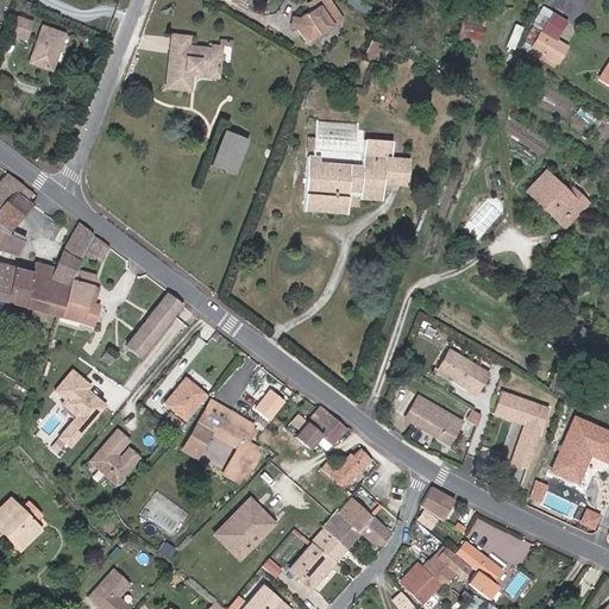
[(307,44),(343,20),(328,0),(314,0),(319,5),(311,11),(300,17),(297,30),(307,44)]
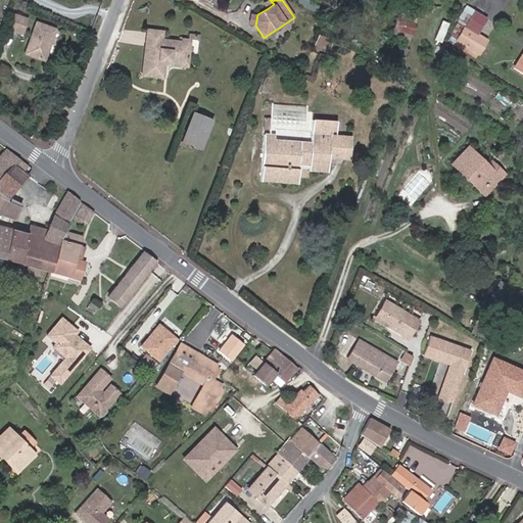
[(274,4),(270,0),(268,0),(263,4),(267,9),(274,4)]
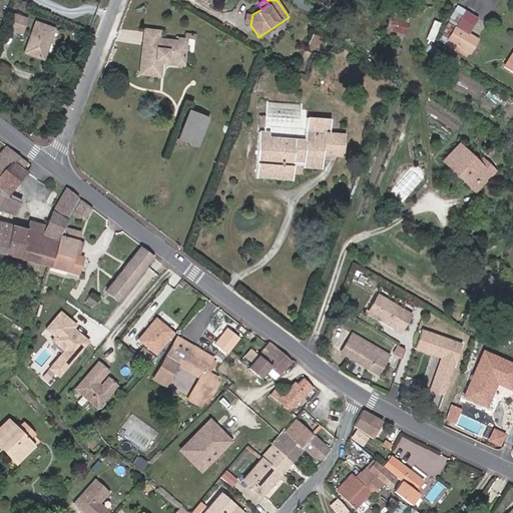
[(477,40),(467,35),(477,19),(460,8),(443,37),(469,53),(477,40)]
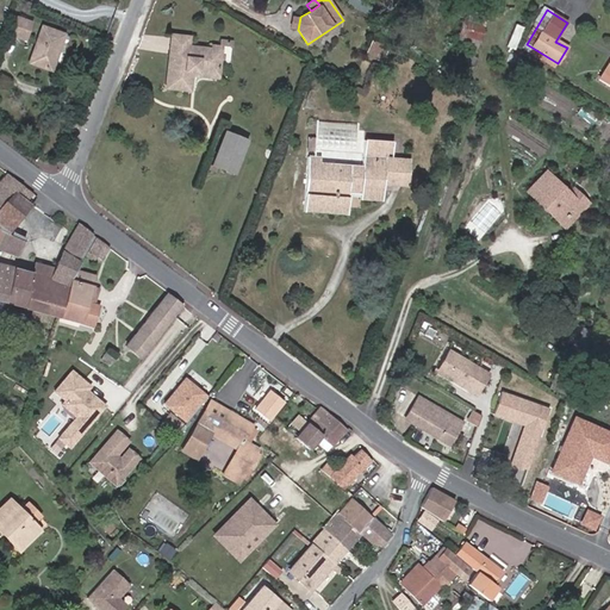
[(298,30),(300,17),(291,16),(288,27),(298,30)]
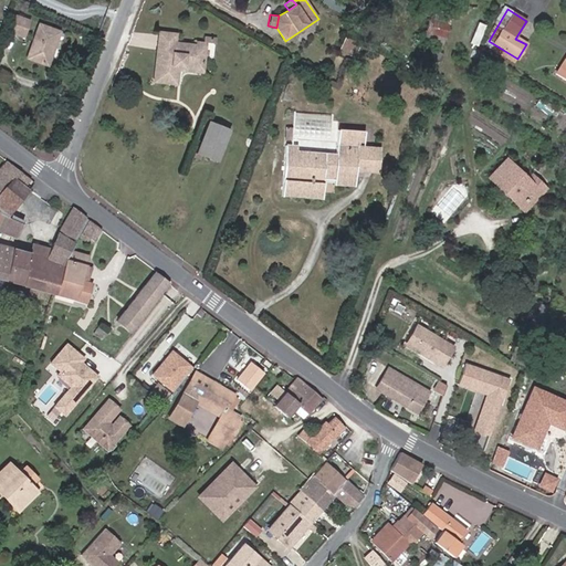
[(23,35),(29,21),(16,16),(10,31),(23,35)]
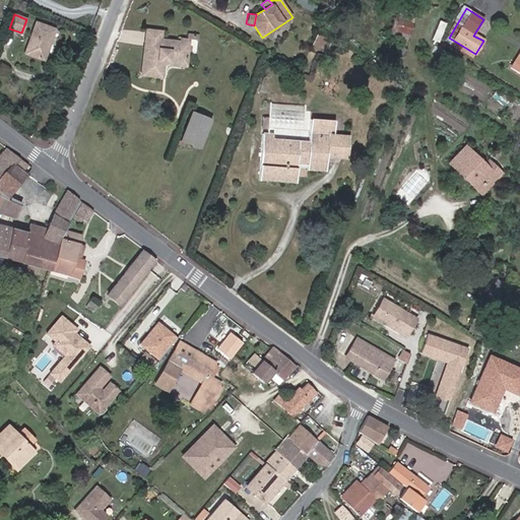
[(393,31),(412,34),(414,15),(394,14),(393,31)]
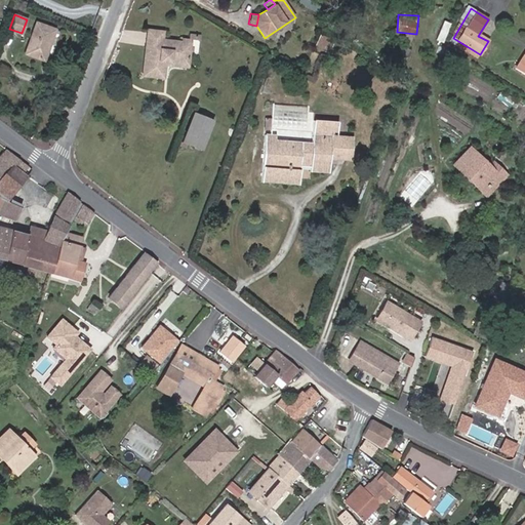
[(44,61),(55,29),(36,23),(25,53),(44,61)]
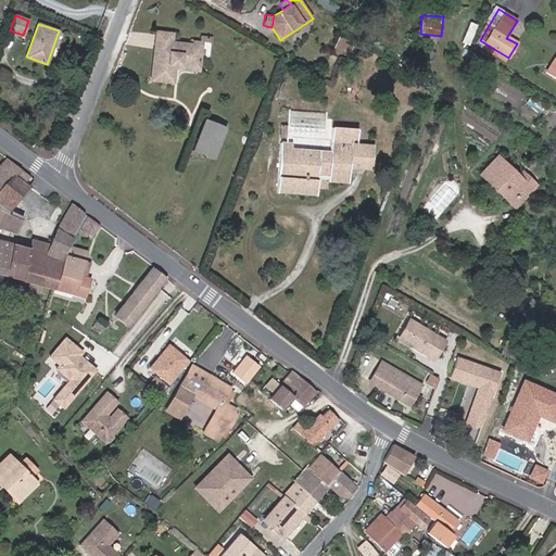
[(194,68),(198,45),(168,41),(169,33),(154,30),(148,78),(169,81),(172,65),(194,68)]
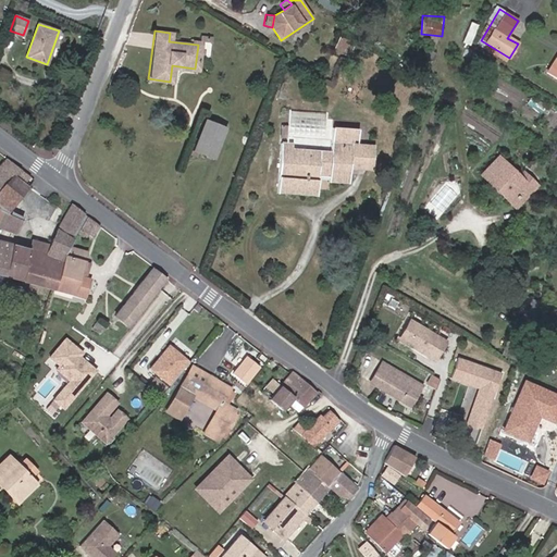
[(349,54),(354,44),(339,37),(334,48),(349,54)]
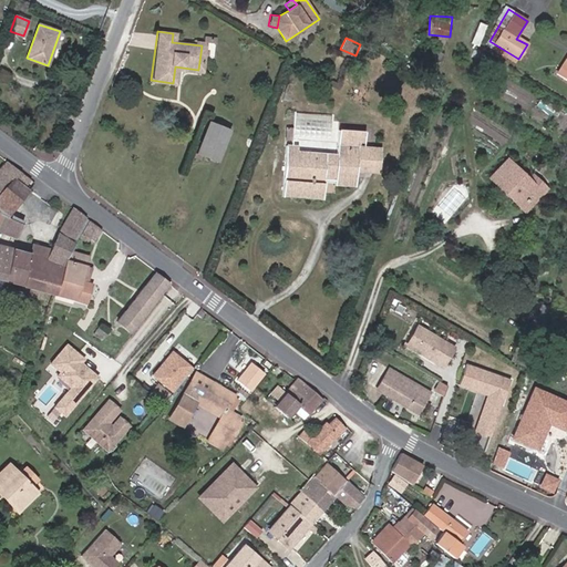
[(208,74),(214,40),(203,39),(202,45),(198,70),(198,73),(208,74)]
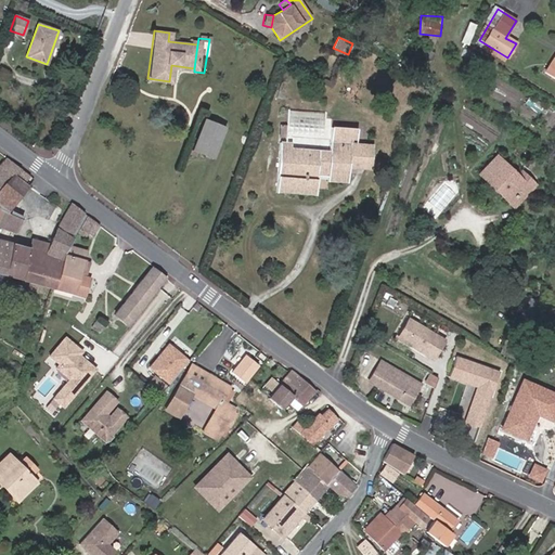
[(554,78),(554,55),(545,72),(554,78)]
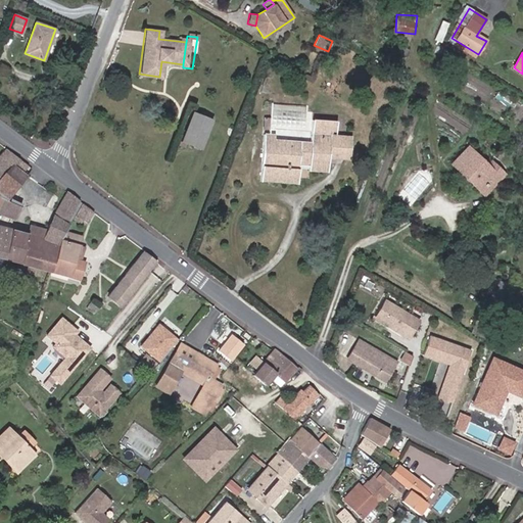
[(208,113),(210,106),(195,101),(193,107),(208,113)]
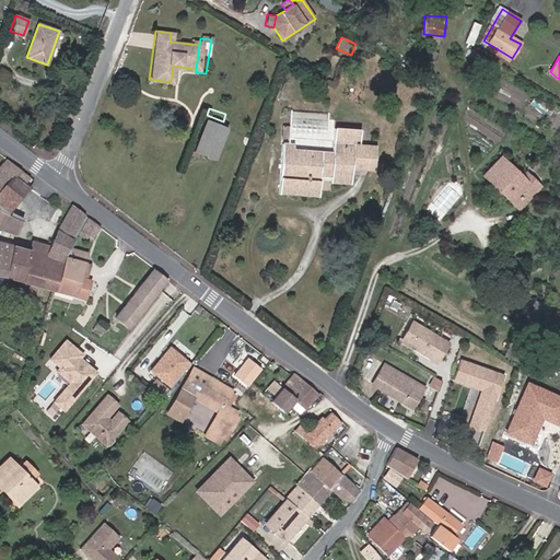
[(216,155),(228,124),(223,121),(207,115),(195,148),(216,155)]
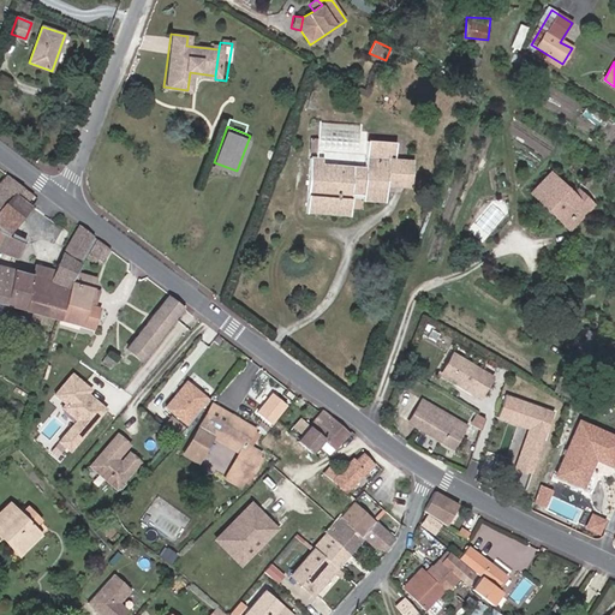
[(387,186),(389,159),(394,159),(395,143),(368,142),(365,167),(323,165),(323,159),(310,157),(305,213),(350,215),(352,196),(363,196),(363,201),(386,202),(387,186)]
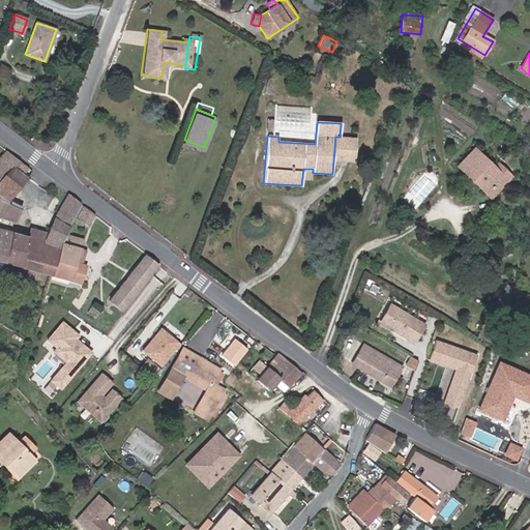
[(354,163),(356,138),(340,137),(335,137),(333,160),(354,163)]
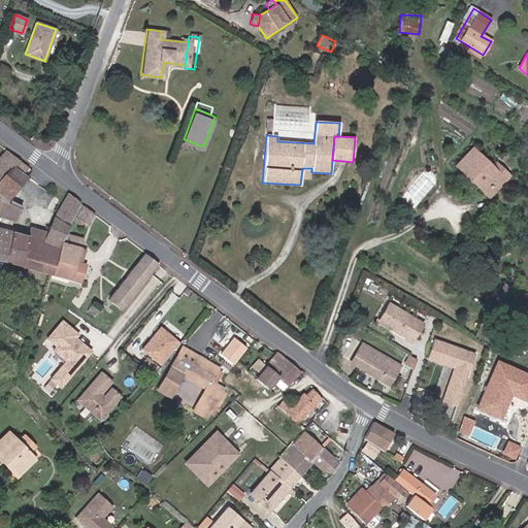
[(486,191),(501,175),(492,166),(472,147),(456,165),(466,176),(469,174),(486,191)]
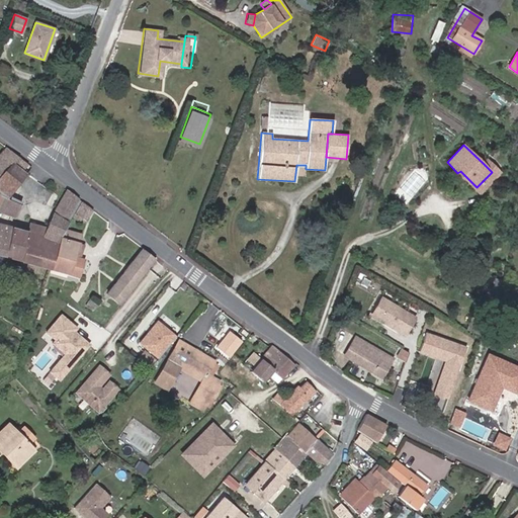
[(5,147),(0,152),(0,176),(12,163),(22,171),(27,164),(5,147)]
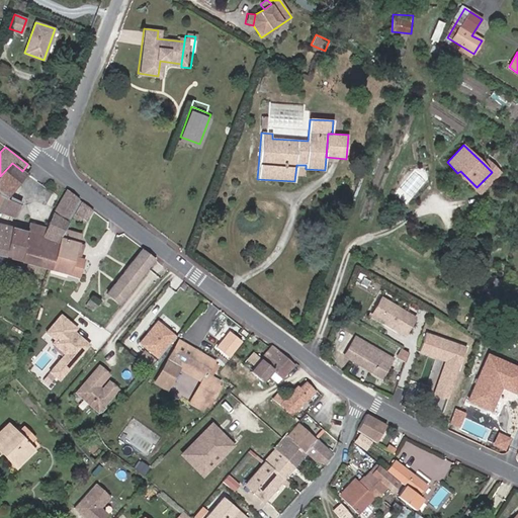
[(480,193),(500,172),(487,159),(483,163),(492,172),(477,187),(460,171),(457,173),(480,193)]
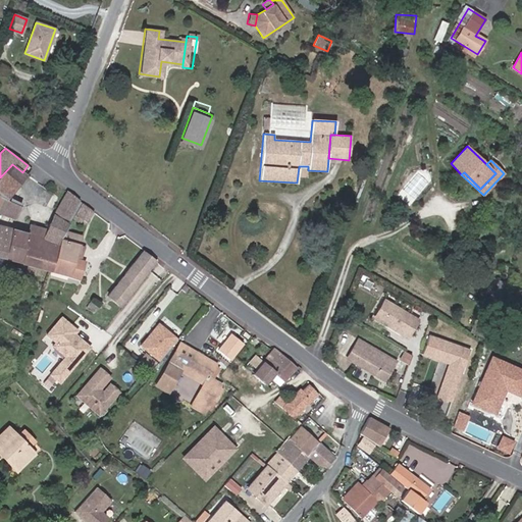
[(7,200),(27,175),(22,172),(12,164),(0,177),(0,196),(1,197),(7,200)]
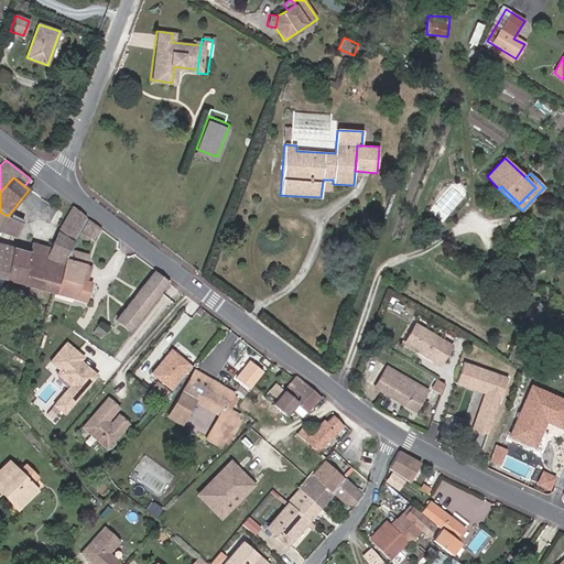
[(55,292),(65,257),(71,249),(75,241),(72,240),(85,216),(72,207),(57,231),(50,248),(46,257),(30,252),(12,247),(4,279),(29,285),(46,290),(55,292)]
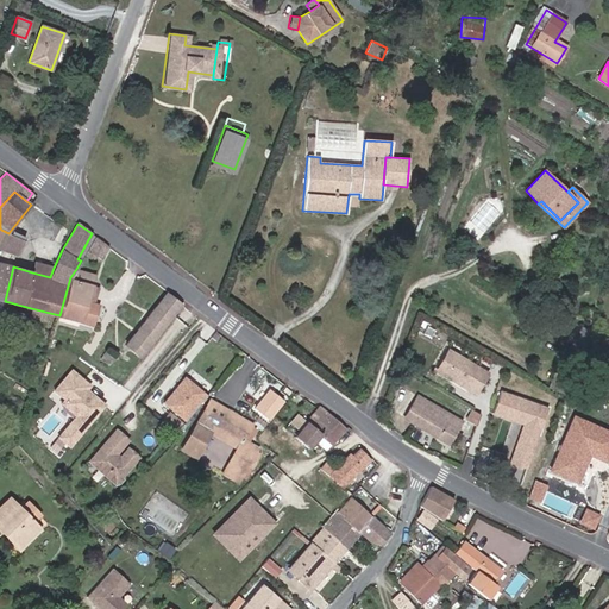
[(0,250),(17,257),(25,240),(8,233),(1,230),(0,231),(0,250)]
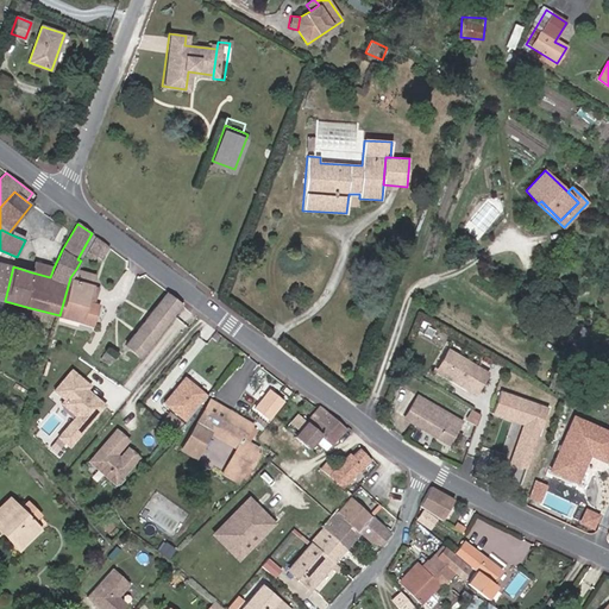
[(101,259),(108,248),(95,237),(86,255),(93,261),(96,255),(101,259)]
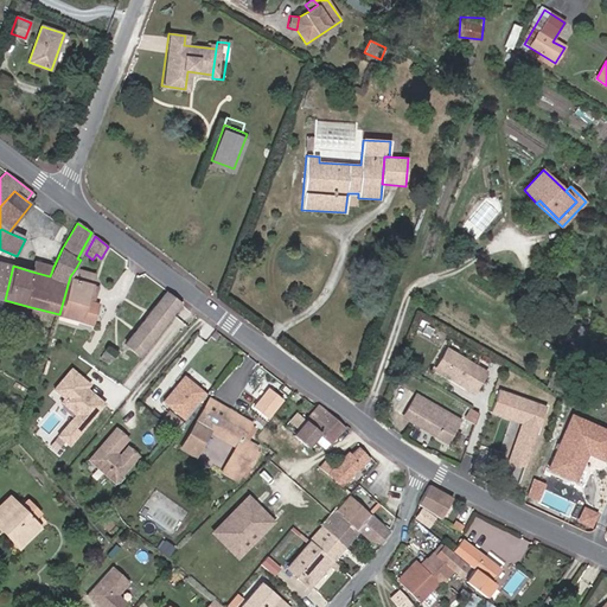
[(5,300),(13,266),(0,262),(0,299),(4,300),(5,300)]
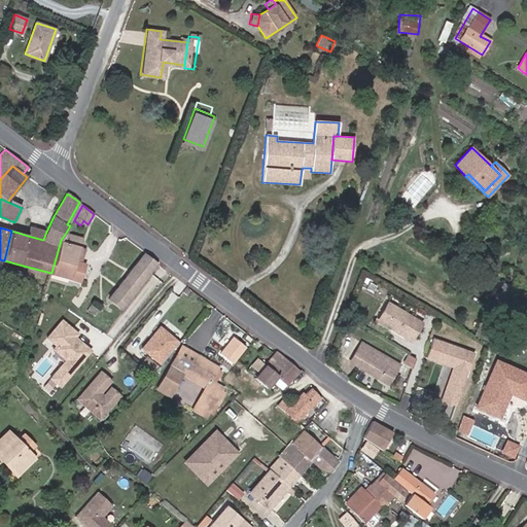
[(43,240),(46,232),(30,227),(28,236),(43,240)]
